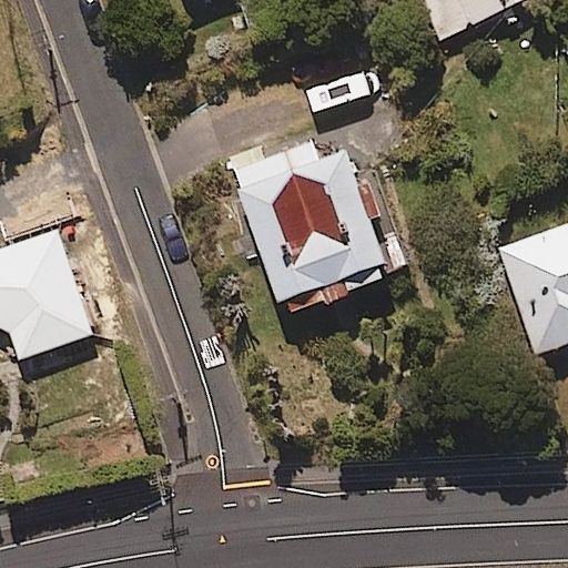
[(521,0),(427,0),(447,38),(521,0)]
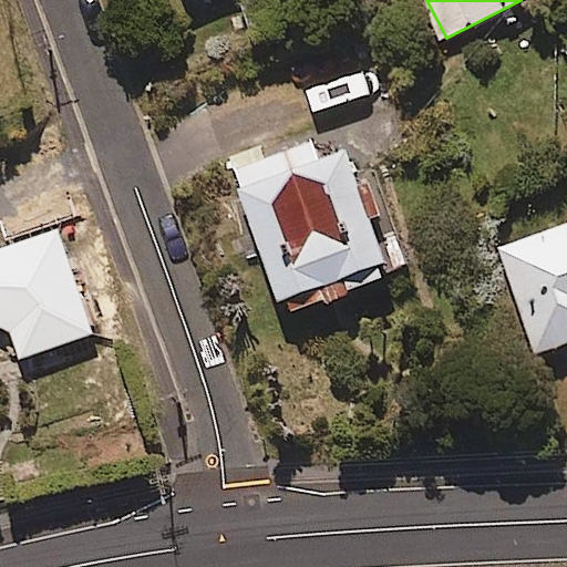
[(284,312),(392,275),(374,224),(385,219),(372,179),(362,183),(351,152),(320,162),(313,142),(264,158),(260,148),(230,160),(284,312)]
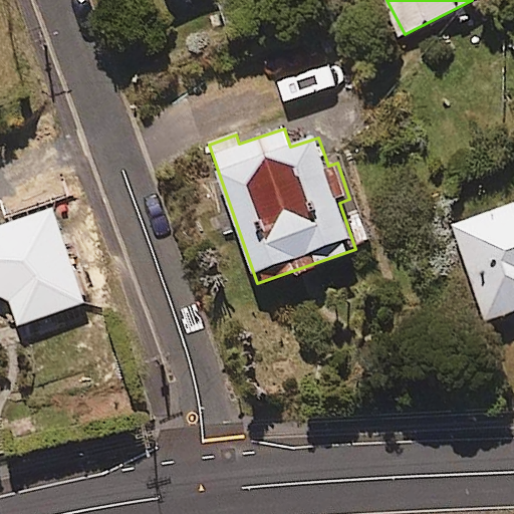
[(513,202),(453,224),(486,320),(513,310),(513,202)]
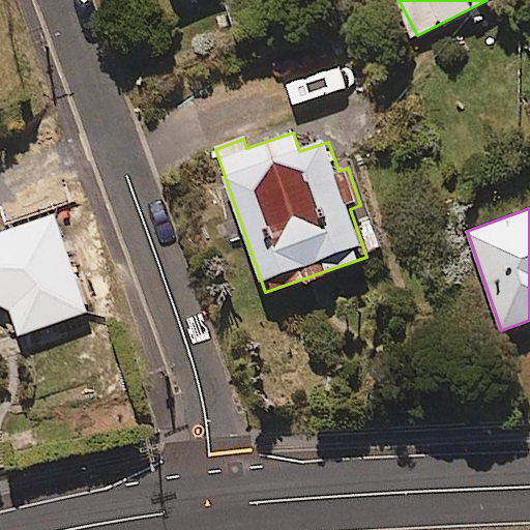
[(0,303),(7,301),(18,333),(85,312),(54,217),(0,234),(0,303)]
